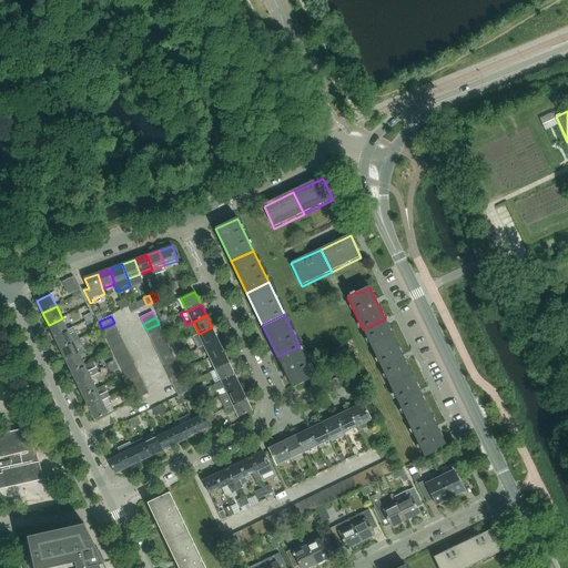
[(49,325),(54,337),(68,331),(62,318),(49,325)]
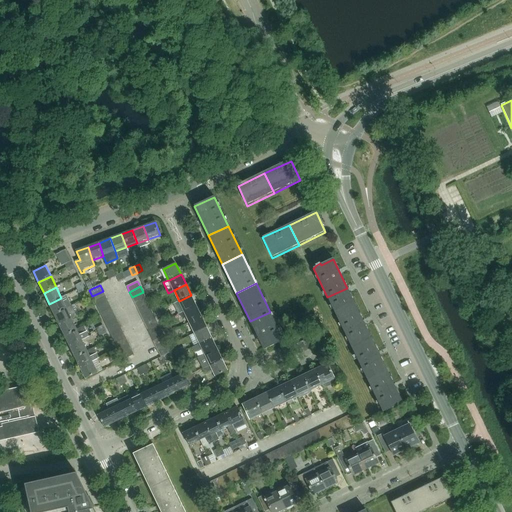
[(361,317),(347,288),(327,297),(341,326),(361,317)]
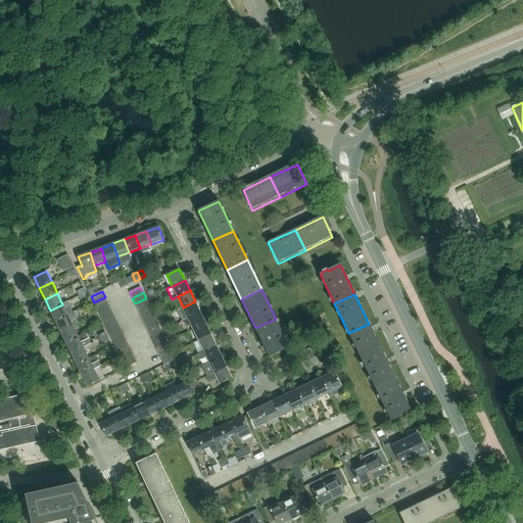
[(96,307),(107,302),(105,297),(94,302),(96,307)]
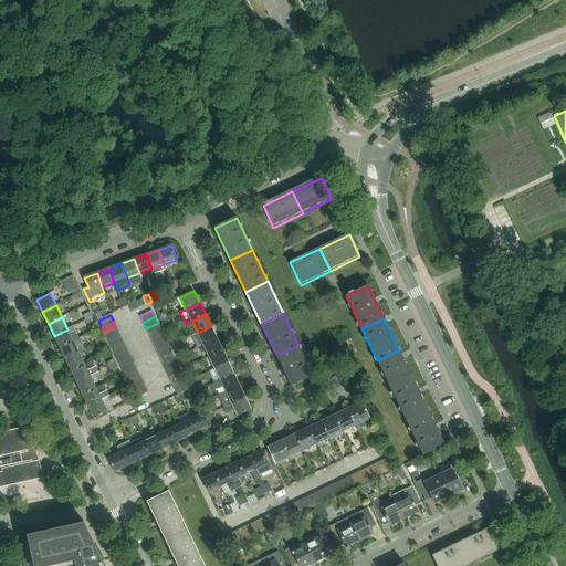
[(146,328),(149,335),(160,328),(158,323),(146,328)]
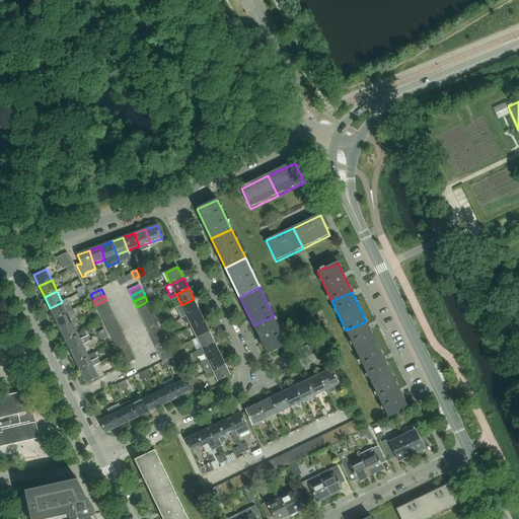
[(194,299),(181,305),(187,316),(199,310),(194,299)]
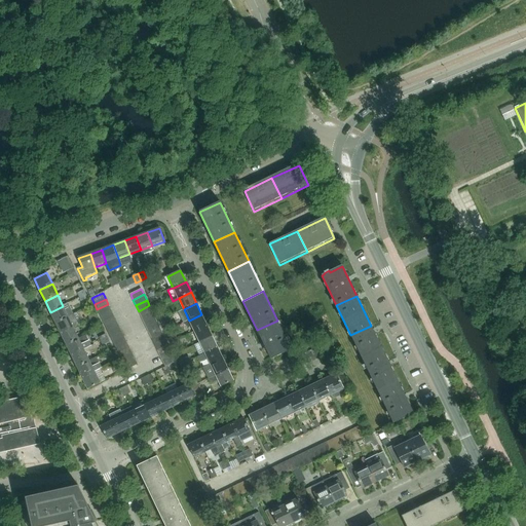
[(100,315),(111,309),(108,304),(97,309),(100,315)]
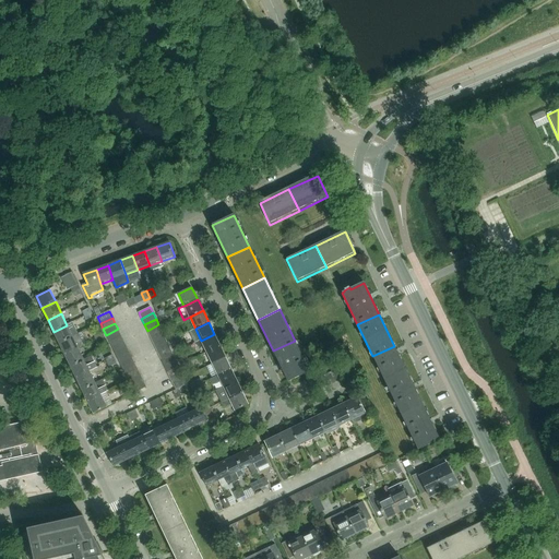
[(147,331),(150,336),(162,331),(158,324),(147,331)]
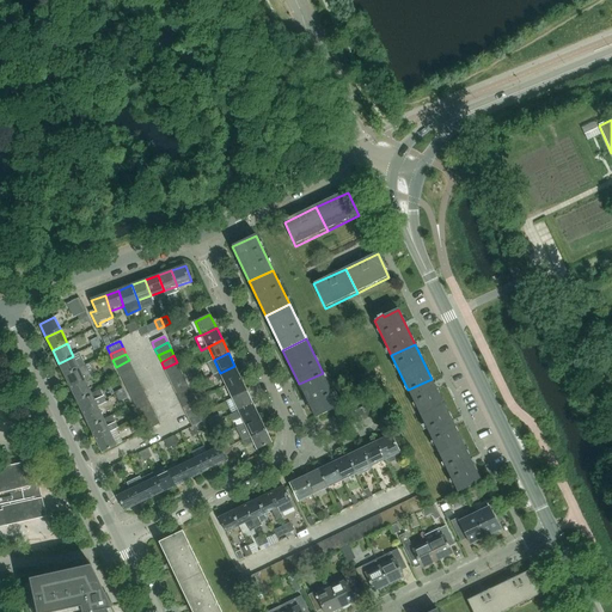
[(59,363),(65,375),(79,368),(73,356),(59,363)]
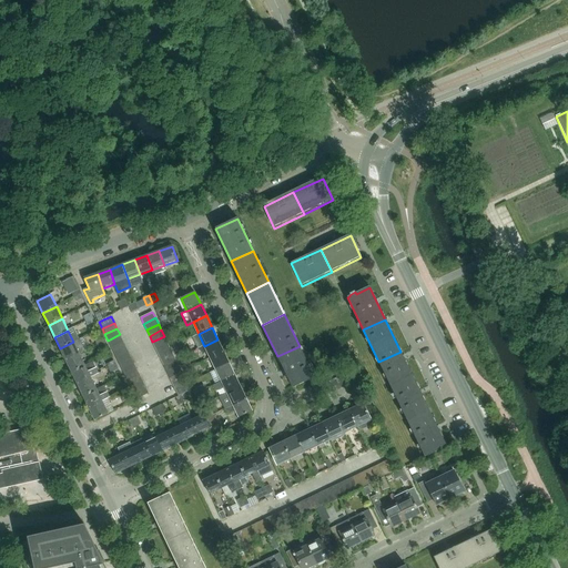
[(111,346),(123,341),(120,334),(108,341),(111,346)]
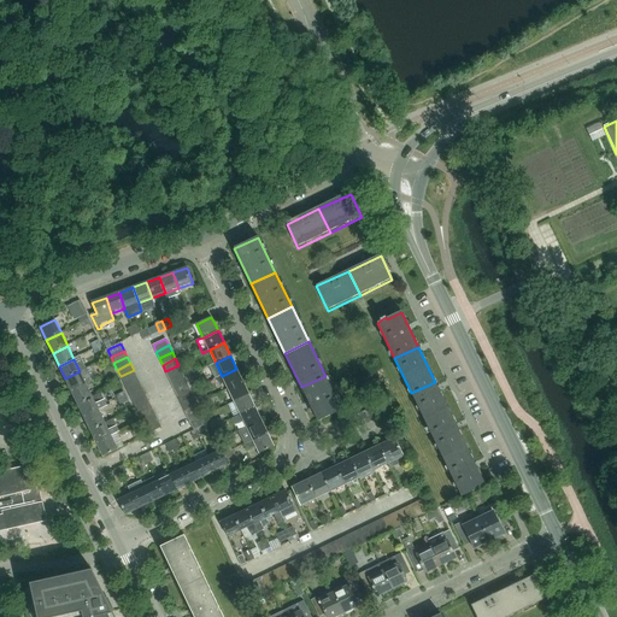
[(165,371),(169,378),(182,371),(178,365),(165,371)]
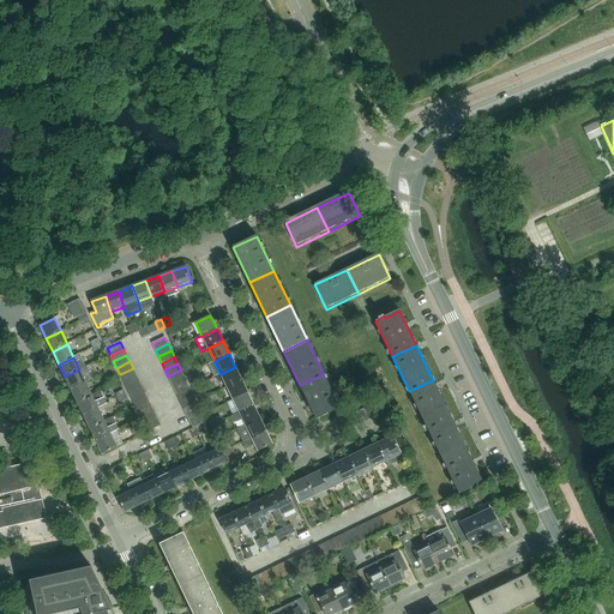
[(65,377),(71,390),(85,383),(86,383),(92,380),(86,367),(79,369),(65,377)]
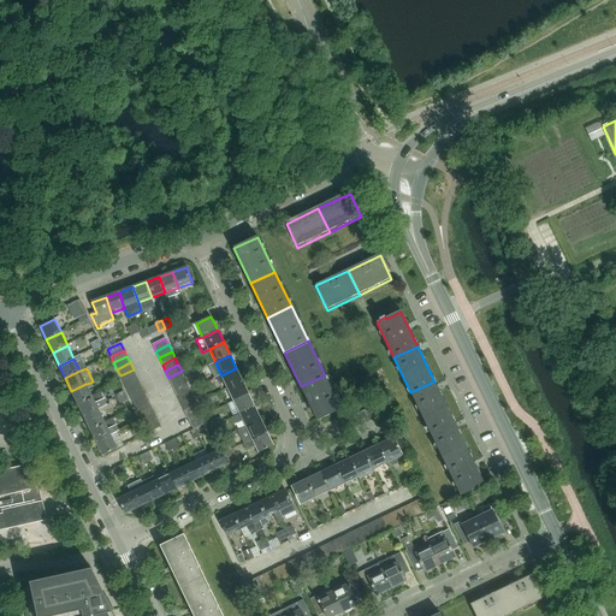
[(225,383),(227,389),(242,381),(236,368),(221,375),(217,378),(220,385),(225,383)]
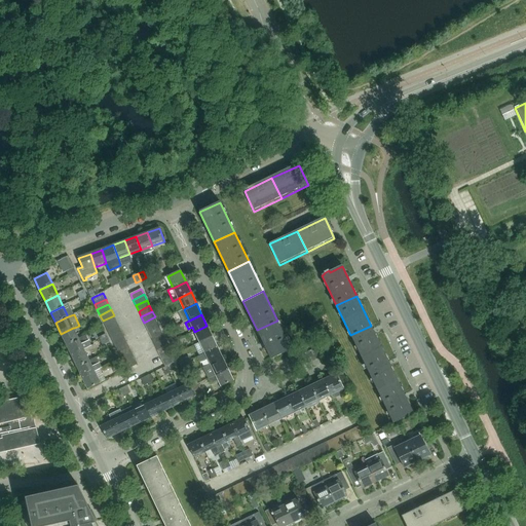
[(105,327),(116,321),(114,315),(103,321),(105,327)]
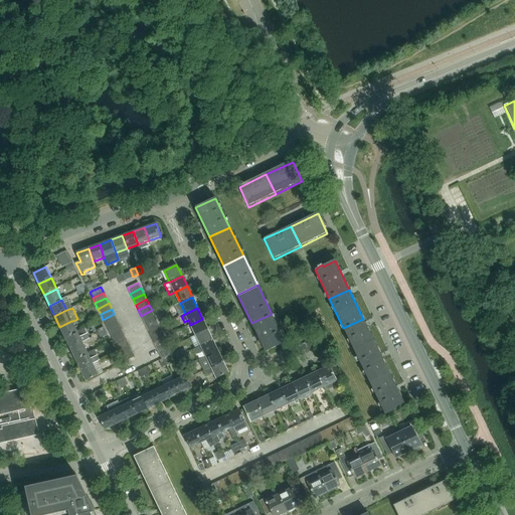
[(141,316),(144,321),(154,316),(152,310),(141,316)]
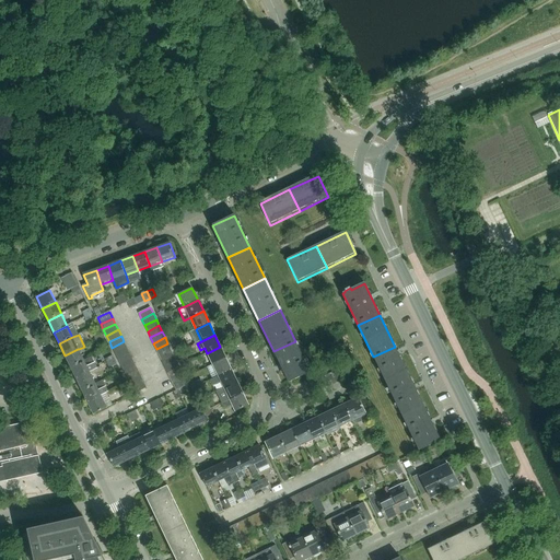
[(115,353),(127,348),(124,341),(112,348),(115,353)]
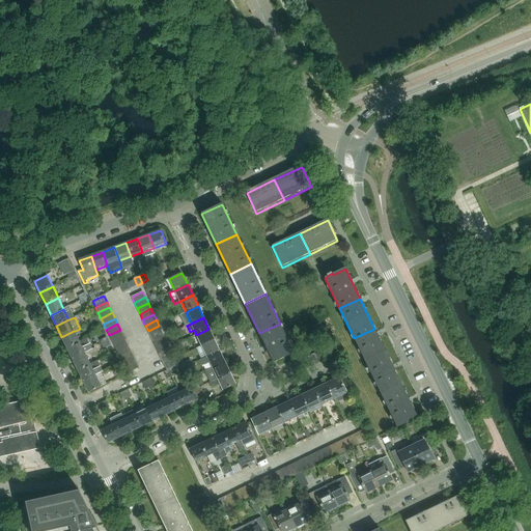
[(295,354),(280,324),(259,333),(274,363),(295,354)]
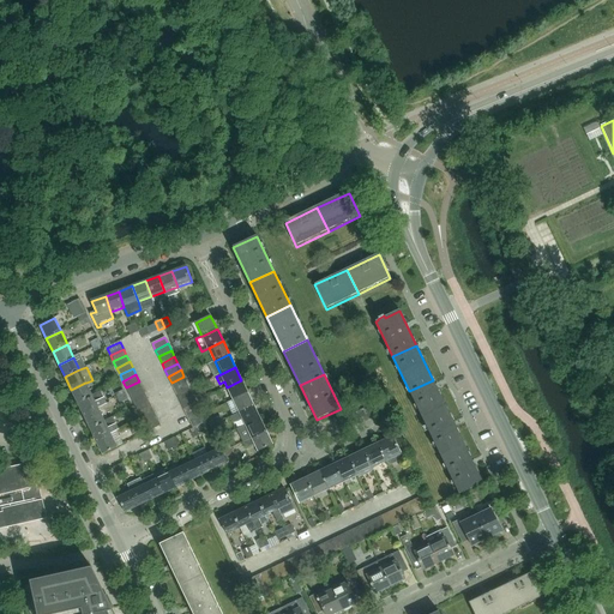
[(172,383),(174,389),(187,383),(184,377),(172,383)]
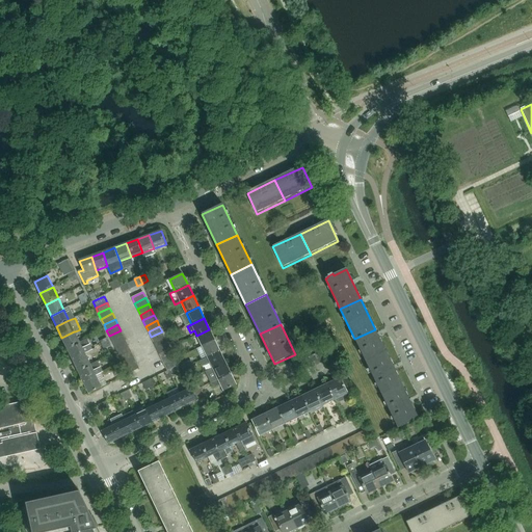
[(215,341),(209,329),(196,336),(202,346),(215,341)]
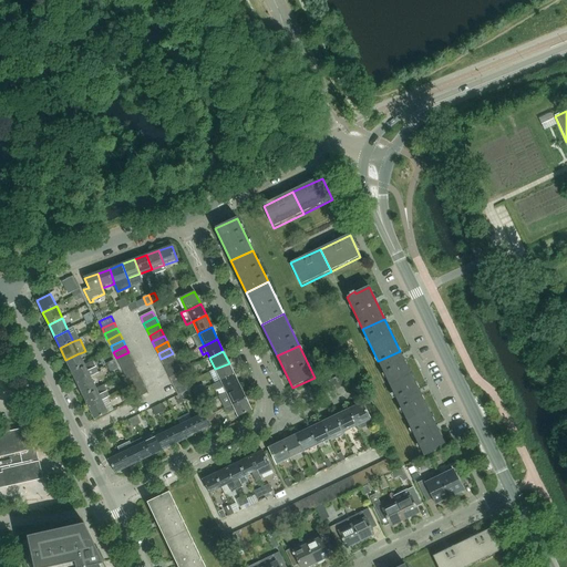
[(400,351),(378,361),(393,393),(415,383),(400,351)]
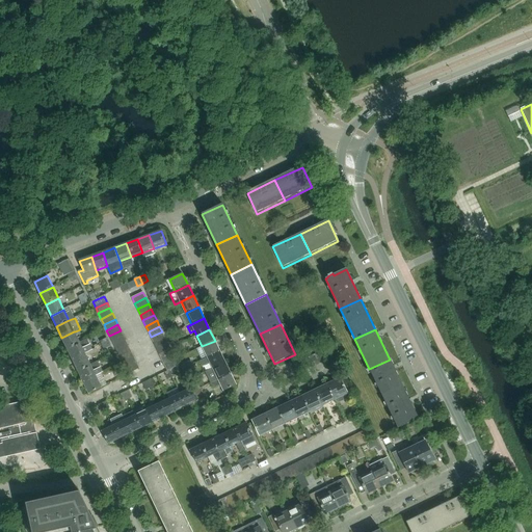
[(112,341),(124,336),(121,330),(109,336),(112,341)]
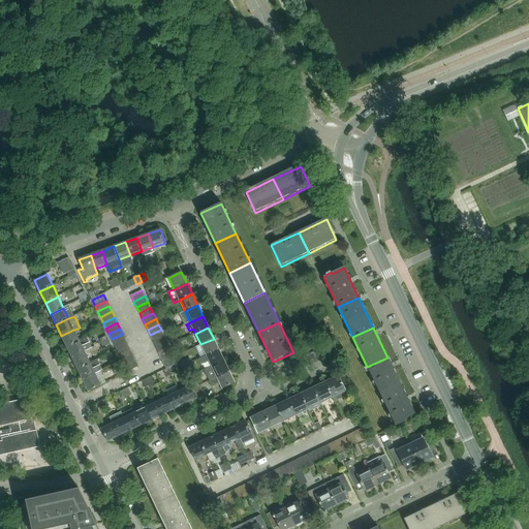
[(73,330),(61,336),(66,347),(80,341),(74,330),(73,330)]
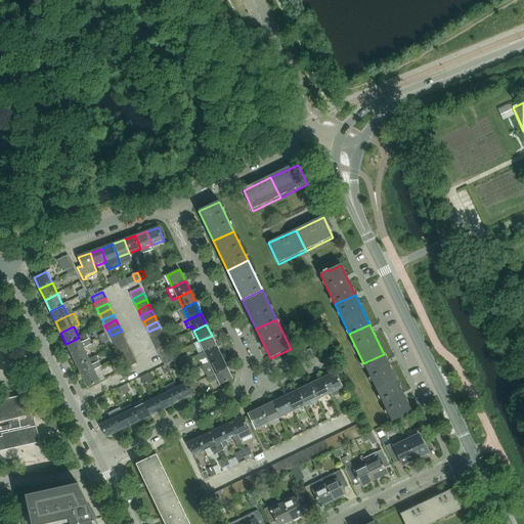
[(151,338),(163,332),(160,326),(148,332),(151,338)]
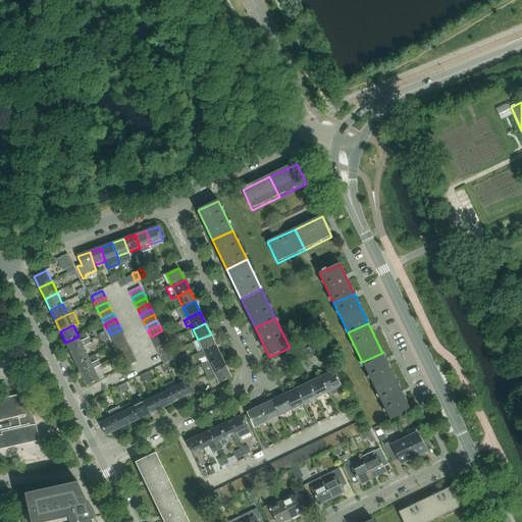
[(112,341),(123,334),(121,329),(110,334),(112,341)]
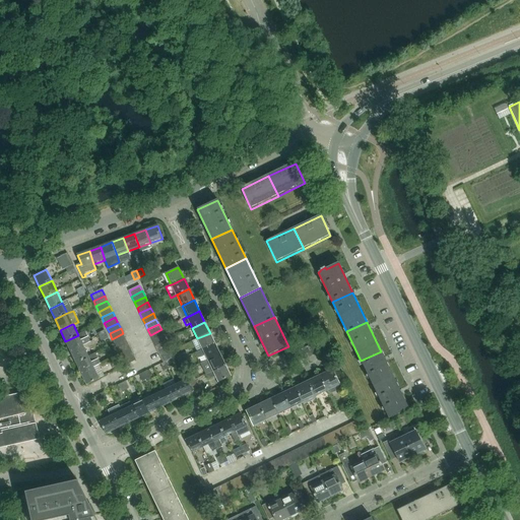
[(150,335),(152,340),(164,335),(161,329),(150,335)]
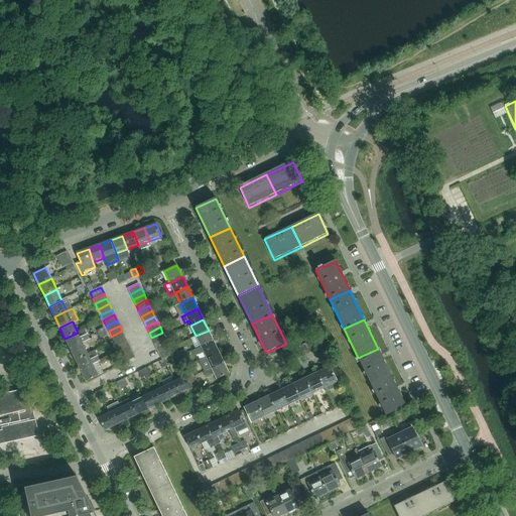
[(114,342),(125,337),(122,331),(111,337),(114,342)]
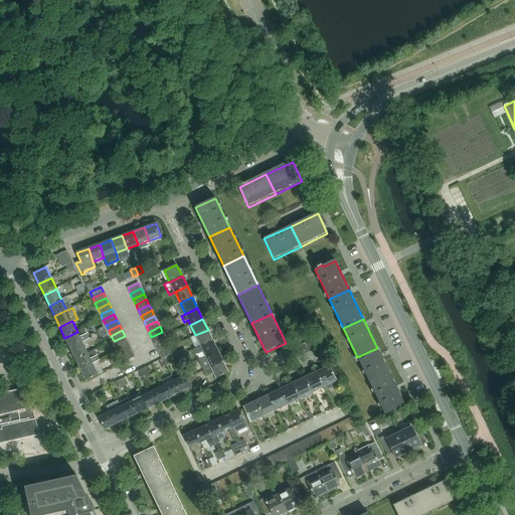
[(195,335),(200,346),(213,341),(208,330),(195,335)]
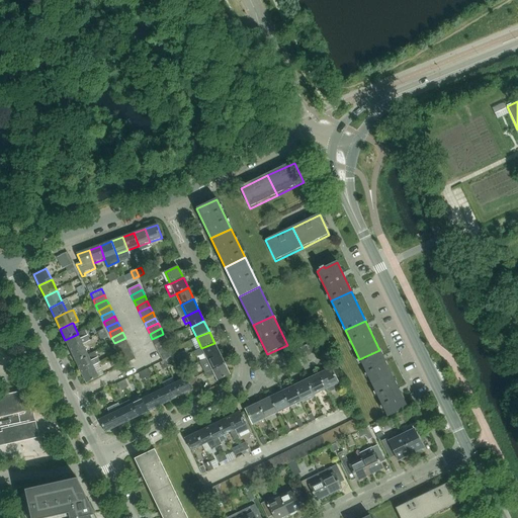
[(71,351),(83,345),(91,341),(88,335),(80,339),(78,334),(65,340),(71,351)]
